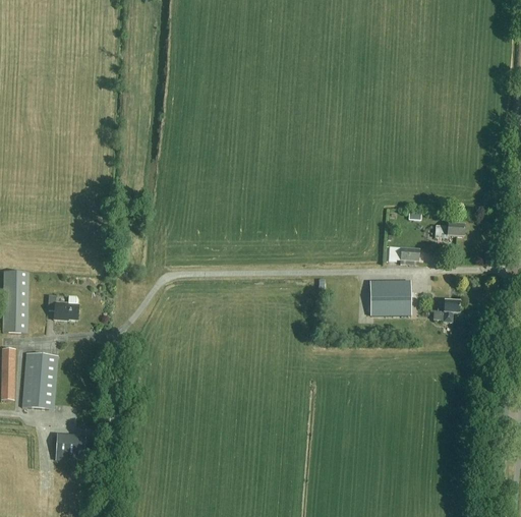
[(448,223),(447,225),(436,225),(435,236),(448,237),(448,234),(463,235),(464,224),(448,223)]
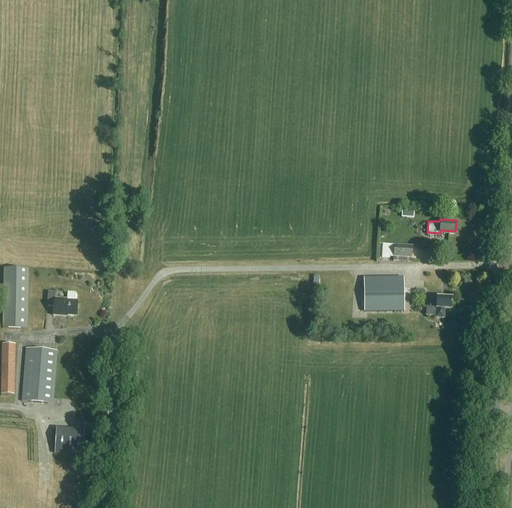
[(393,254),(411,255),(412,243),(394,242),(393,254)]
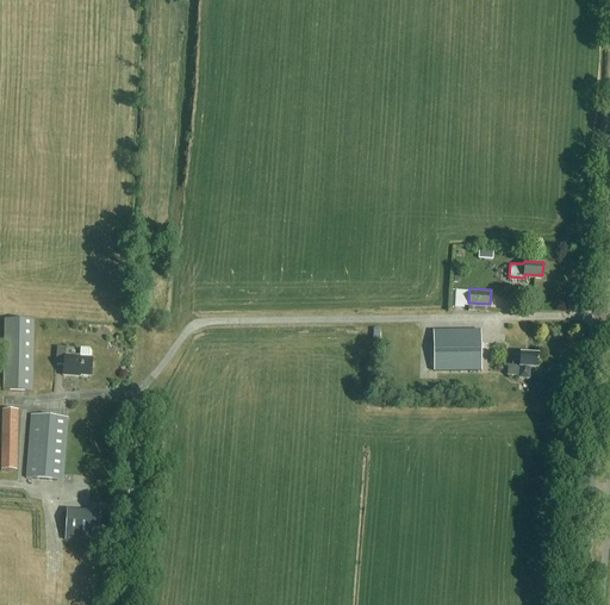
[(4,316),(2,387),(31,388),(33,317),(4,316)]
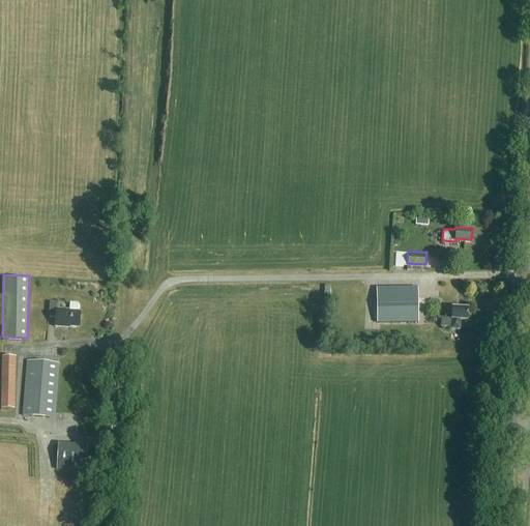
[(416,285),(375,286),(376,320),(417,319),(416,285)]
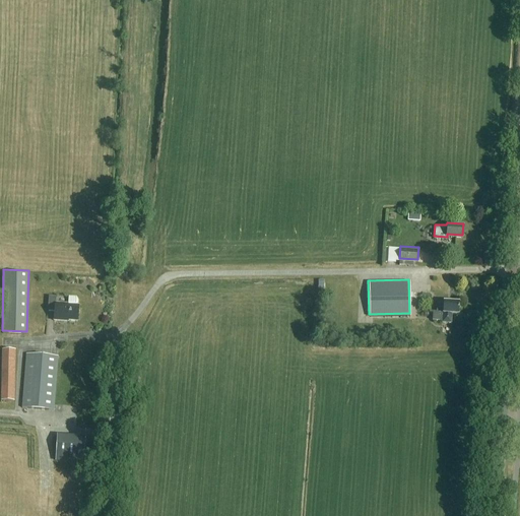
[(68,294),(67,302),(55,301),(55,295),(49,294),(48,308),(54,308),(53,318),(64,318),(64,317),(77,318),(78,303),(76,303),(77,297),(76,295),(68,294)]
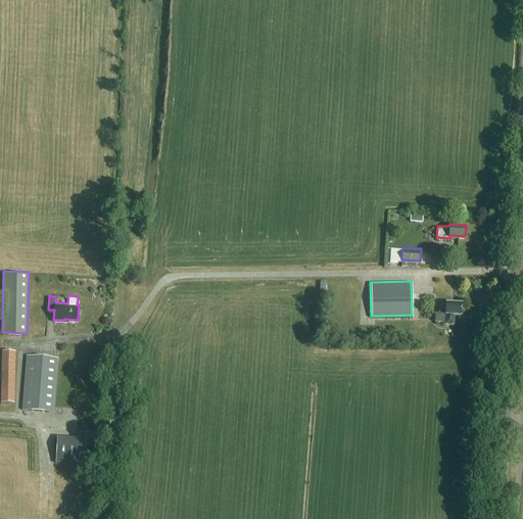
[(435,311),(434,320),(444,320),(444,322),(454,322),(454,314),(461,314),(461,301),(445,301),(440,301),(439,301),(439,311),(435,311)]
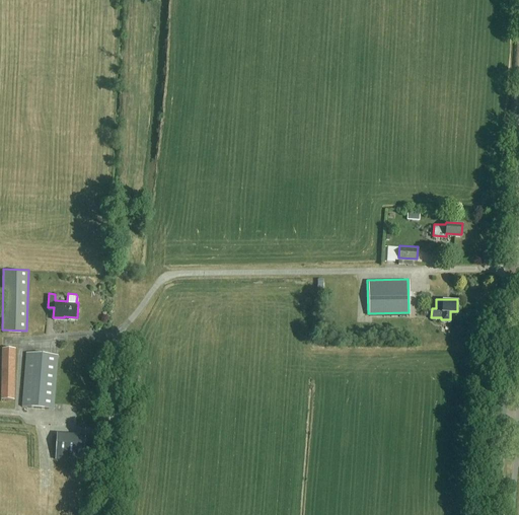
[(13,397),(14,347),(2,346),(1,396),(13,397)]
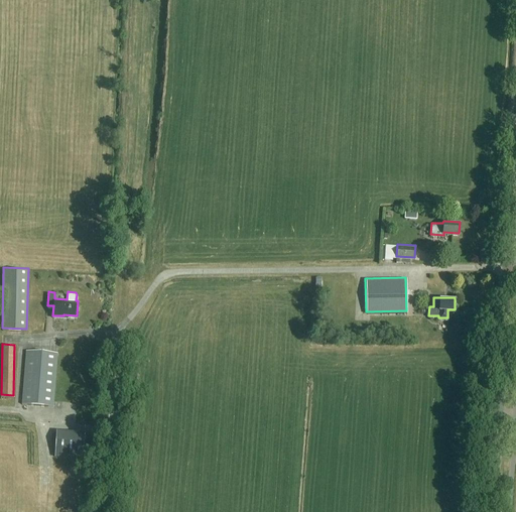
[(80,401),(81,394),(82,389),(84,389),(87,360),(85,359),(85,349),(65,347),(63,358),(61,358),(59,387),(54,386),(57,351),(26,348),(21,401),(52,404),(53,399),(80,401)]
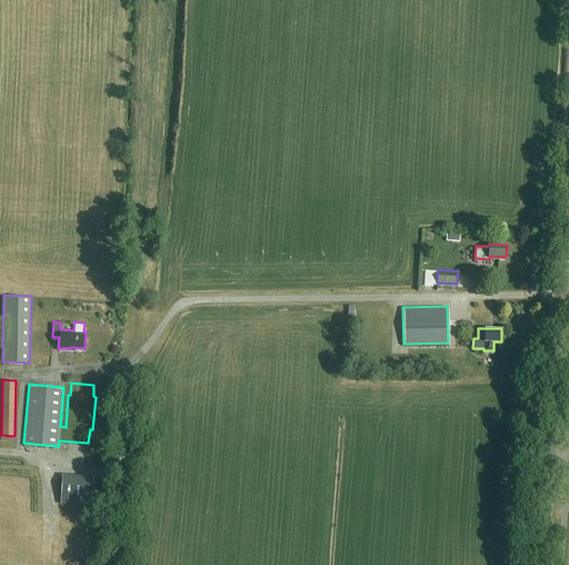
[(91,504),(93,475),(61,473),(60,502),(91,504)]
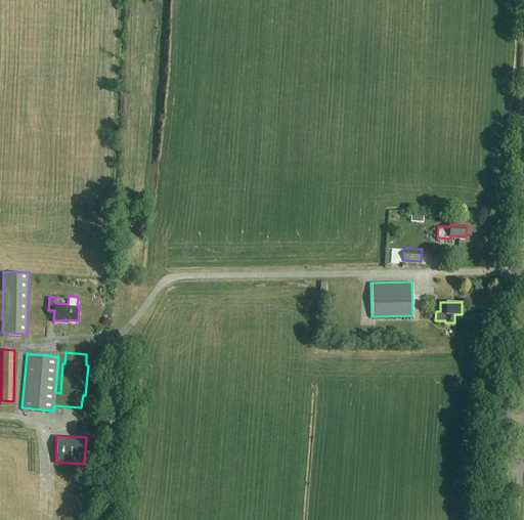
All buildings are outlined.
